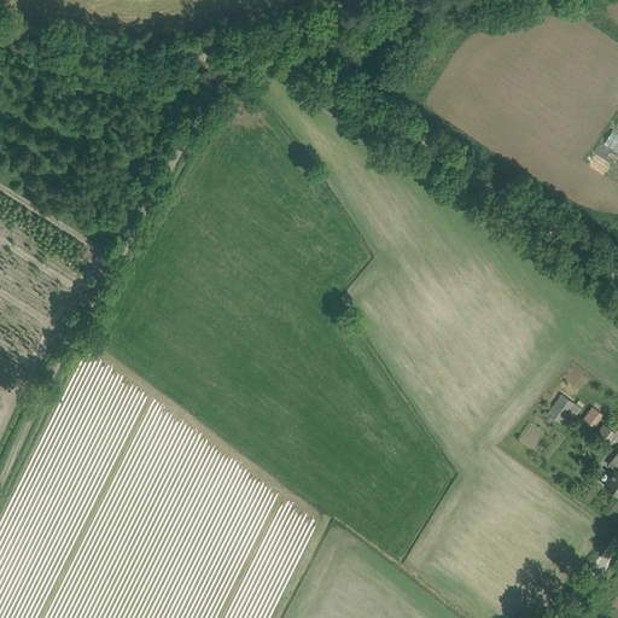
[(596,156),(588,174),(604,181),(612,163),(596,156)]
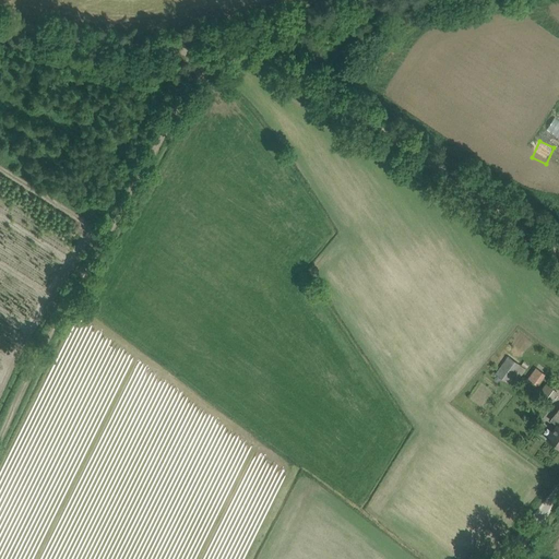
[(518,364),(511,358),(508,356),(495,375),(513,388),(526,369),(518,364)]
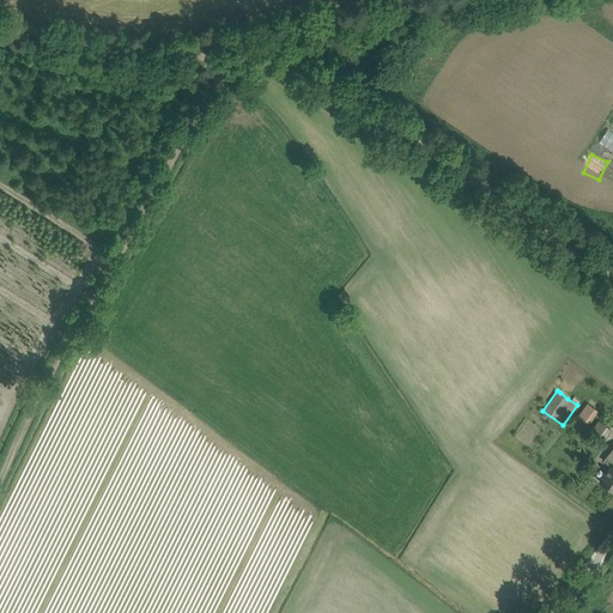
[(588,424),(598,411),(588,404),(578,417),(581,419),(588,424)]
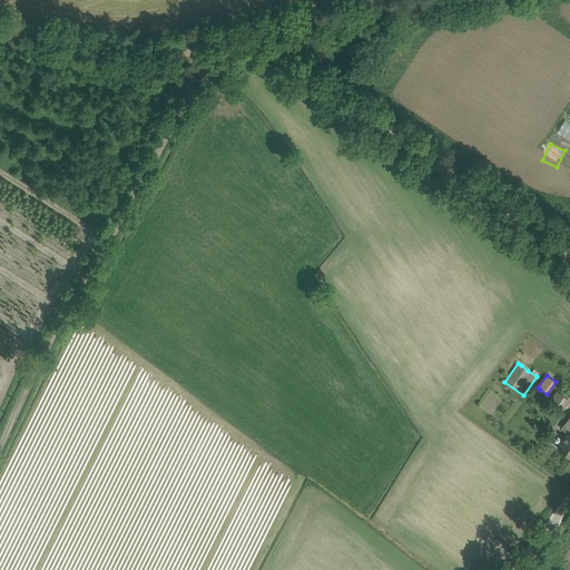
[(569,401),(557,392),(551,401),(562,410),(569,401)]
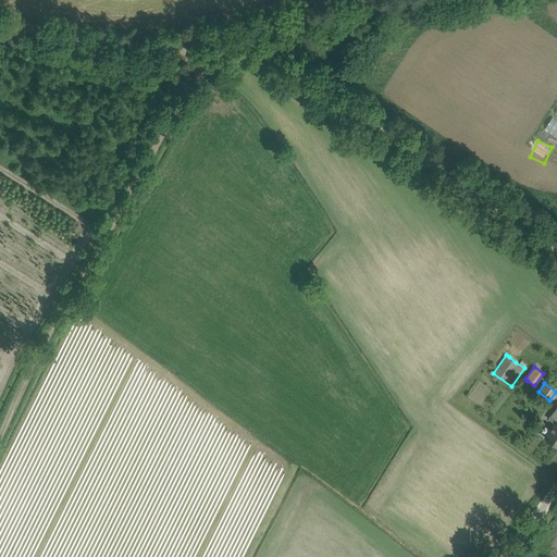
[(556,408),(552,416),(556,419),(556,421),(545,437),(556,446),(556,408)]
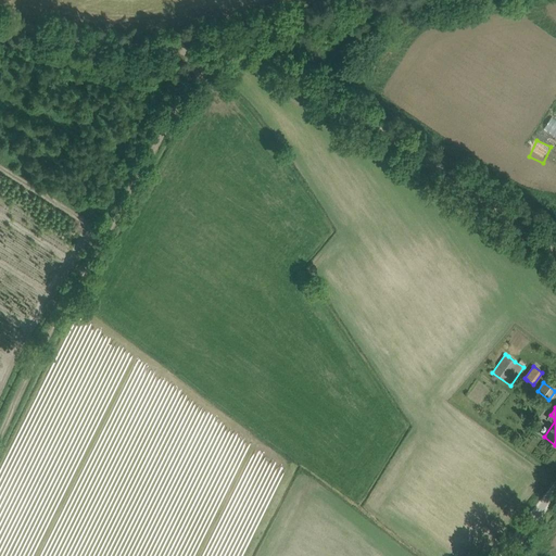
All buildings are outlined.
